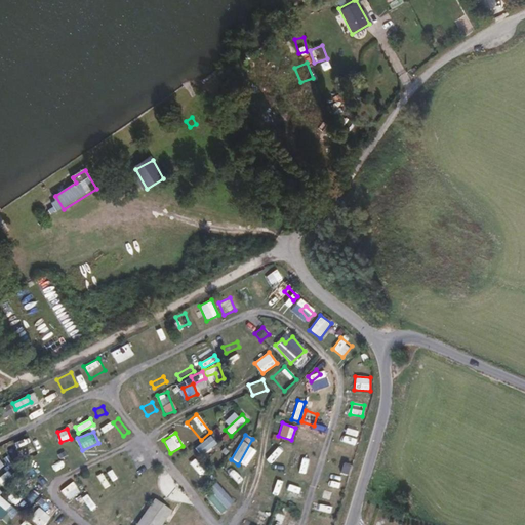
[(210,436),(195,447),(201,456),(216,445),(210,436)]
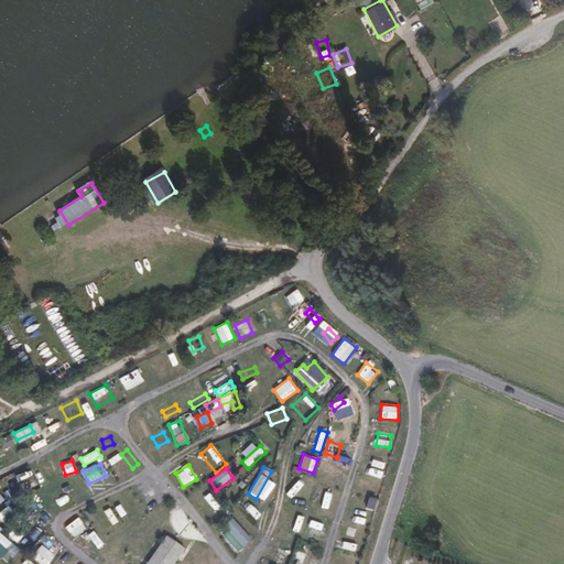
[(377,489),(379,480),(368,477),(366,486),(377,489)]
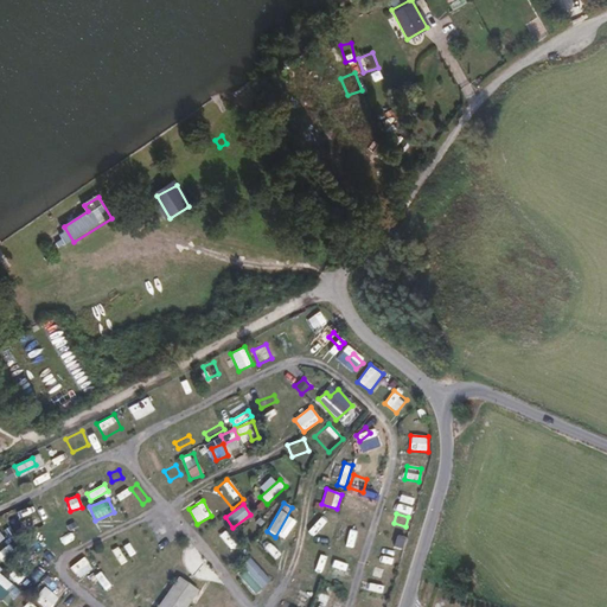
[(72,525),(85,522),(83,515),(70,519),(72,525)]
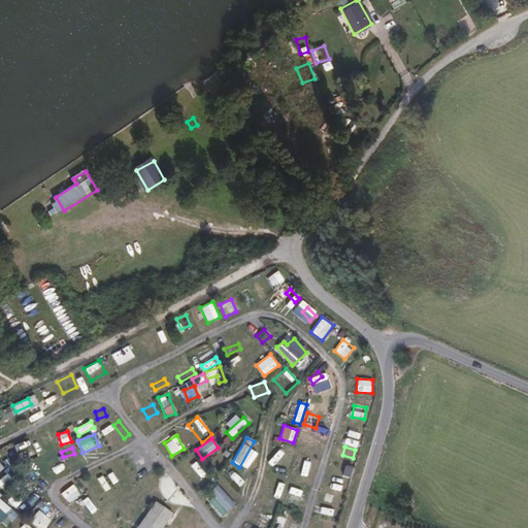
[(0,468),(10,462),(4,451),(0,453),(0,468)]
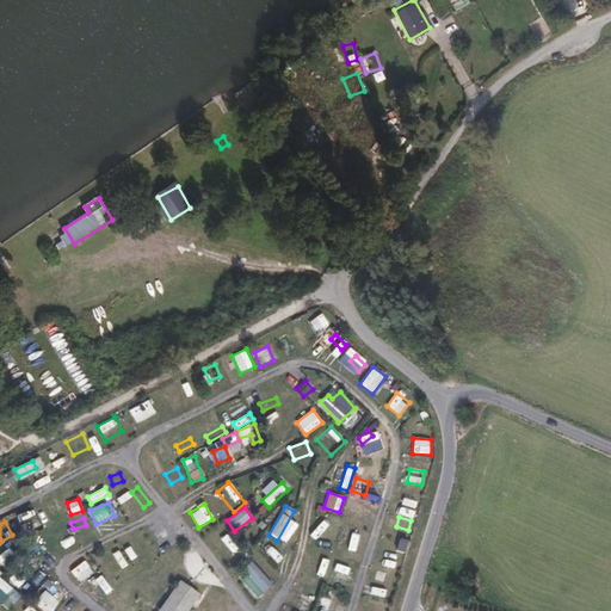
[(49,543),(62,536),(59,530),(45,537),(49,543)]
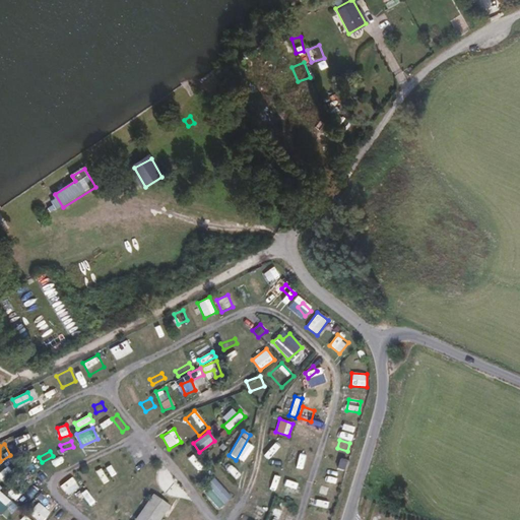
[(289,451),(287,460),(299,463),(301,454),(289,451)]
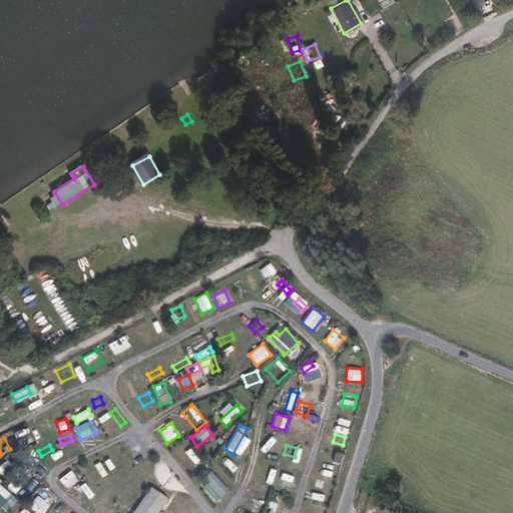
[(337,461),(343,463),(346,453),(341,451),(337,461)]
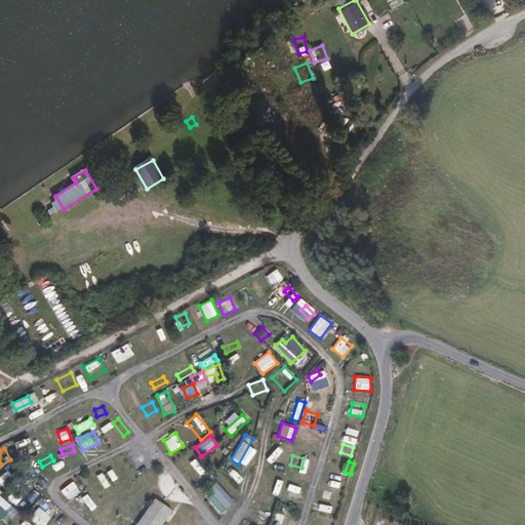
[(192,476),(203,468),(199,462),(188,472),(192,476)]
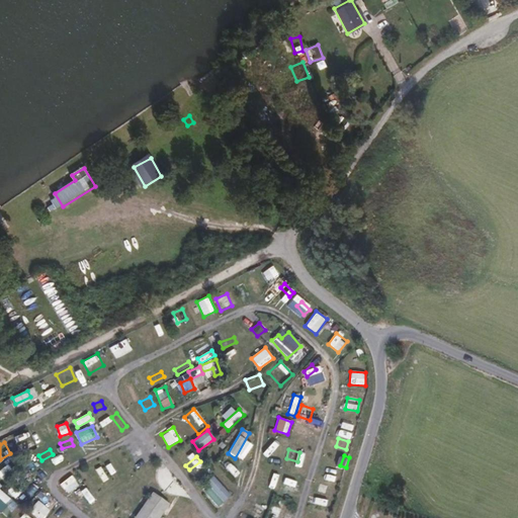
[(108,468),(115,477),(126,468),(120,459),(108,468)]
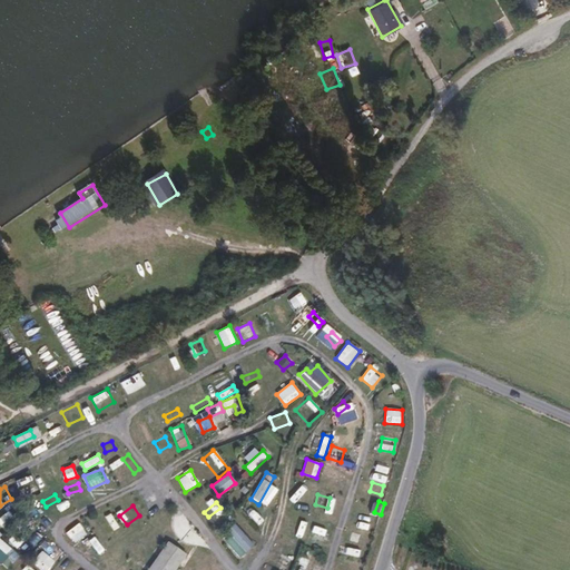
[(0,519),(0,521),(8,527),(13,518),(5,512),(0,519)]
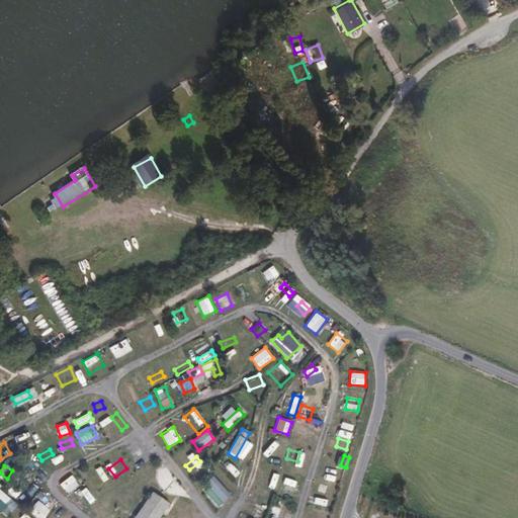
[(100,473),(90,479),(96,491),(106,486),(100,473)]
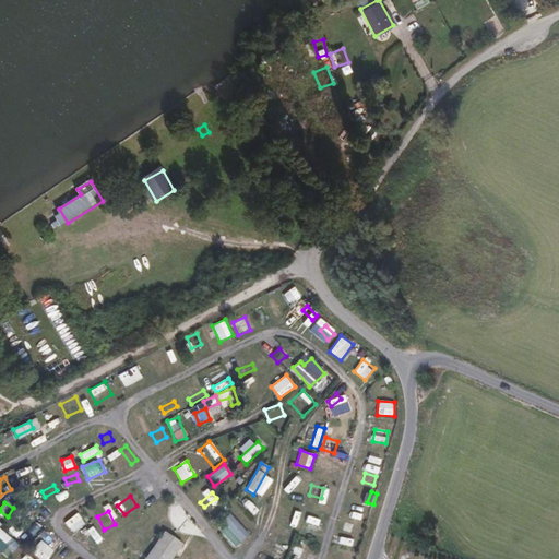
[(150,512),(135,525),(140,531),(154,518),(150,512)]
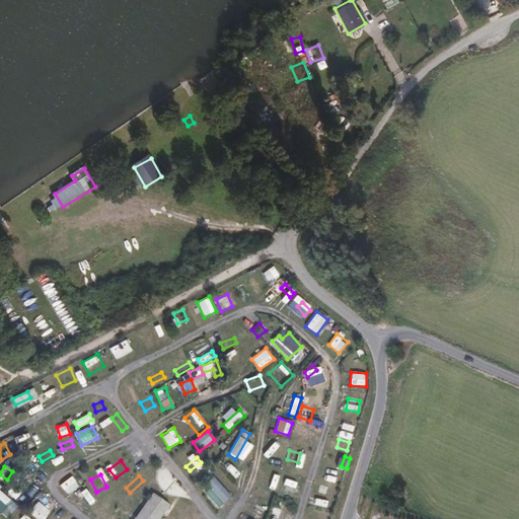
[(68,495),(80,486),(72,476),(60,486),(68,495)]
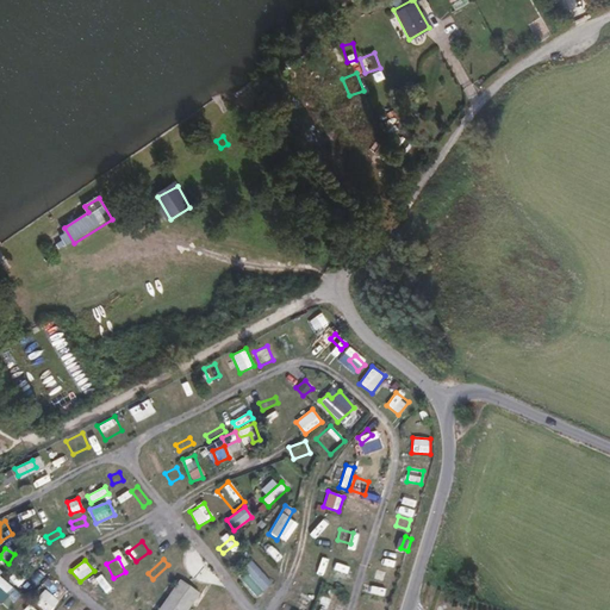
[(236,573),(257,596),(271,584),(250,560),(236,573)]
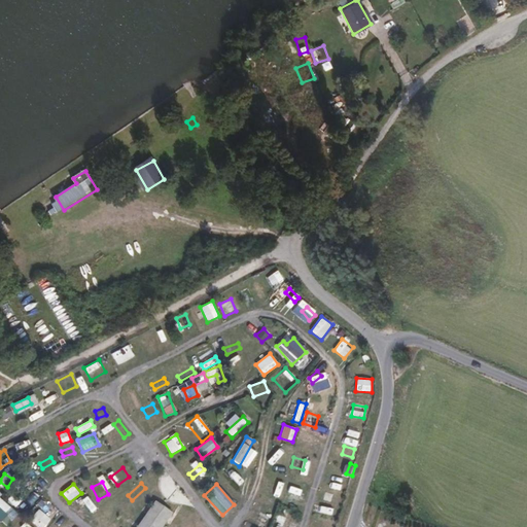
[(286,488),(284,501),(297,504),(300,491),(286,488)]
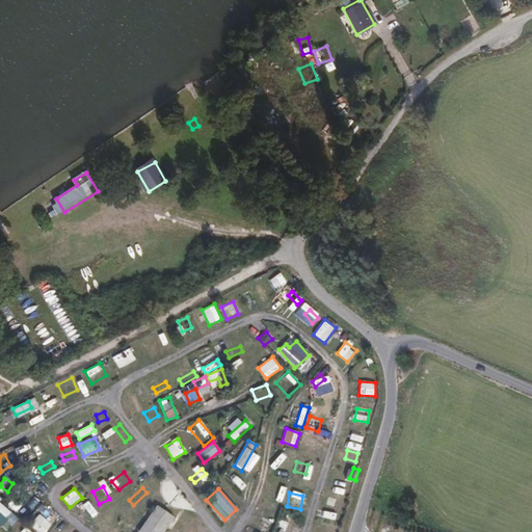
[(335,507),(337,499),(328,497),(326,505),(335,507)]
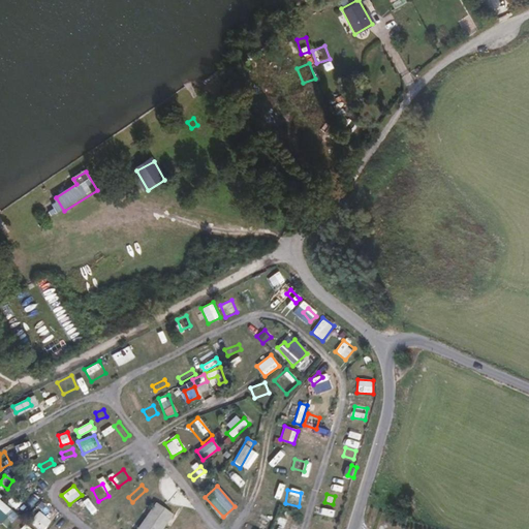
[(25,512),(35,503),(27,495),(17,505),(25,512)]
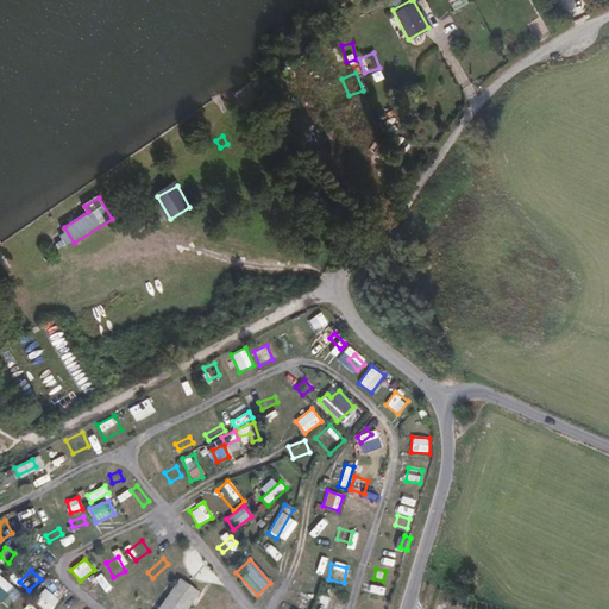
[(95,592),(108,588),(104,573),(90,578),(95,592)]
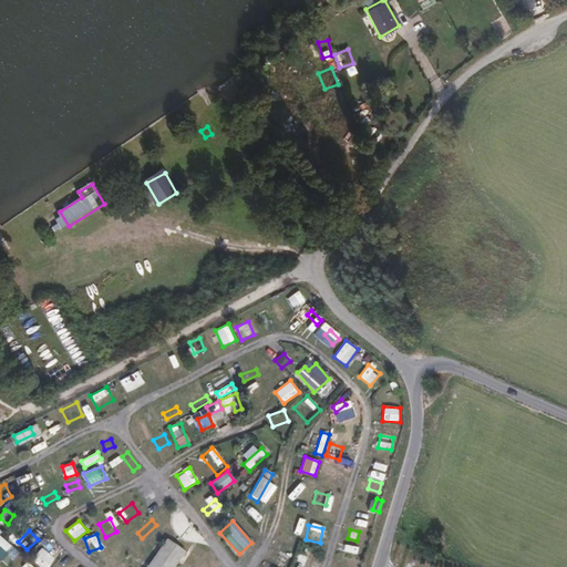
[(0,536),(0,555),(10,564),(19,550),(0,536)]
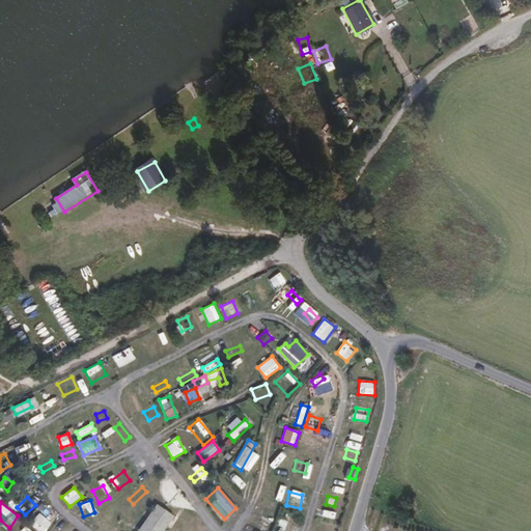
[(272,523),(277,504),(270,503),(264,522),(272,523)]
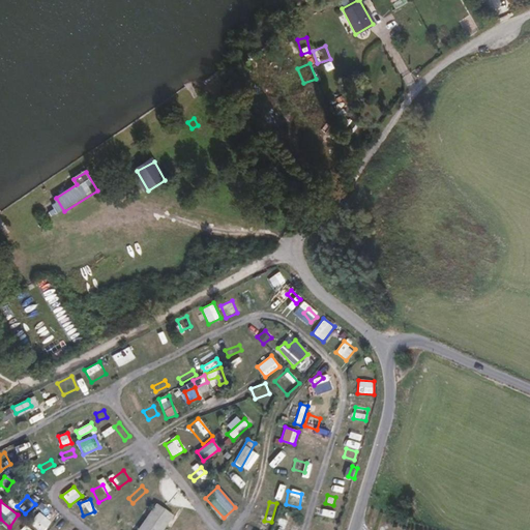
[(139,529),(164,529),(174,517),(157,505),(139,529)]
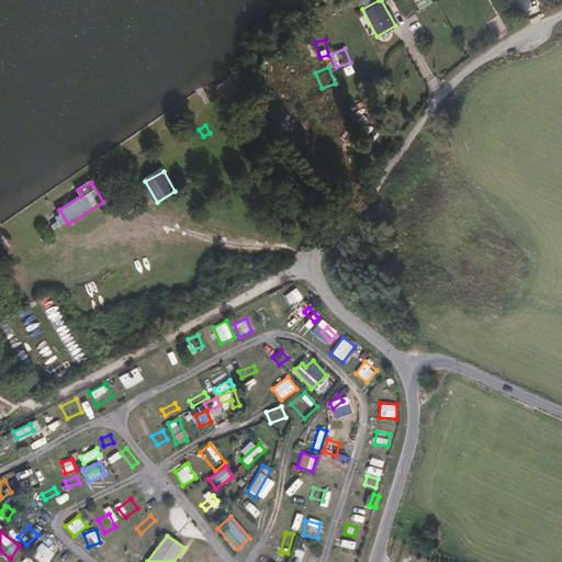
[(356,550),(357,543),(339,538),(337,544),(356,550)]
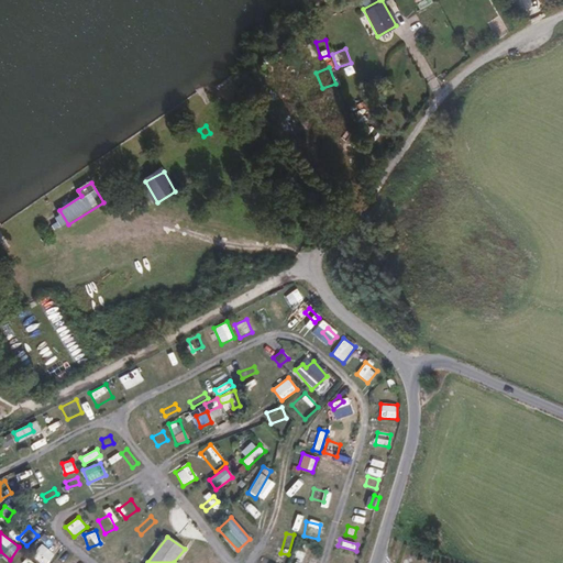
[(40,543),(32,556),(42,562),(48,562),(55,553),(40,543)]
